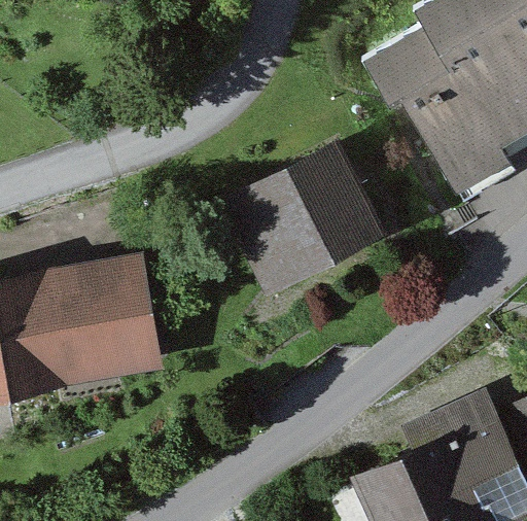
[(426,23),(365,59),(391,103),(401,97),(463,201),(516,170),(506,154),(526,142),(526,0),(430,0),(417,8),(426,23)]
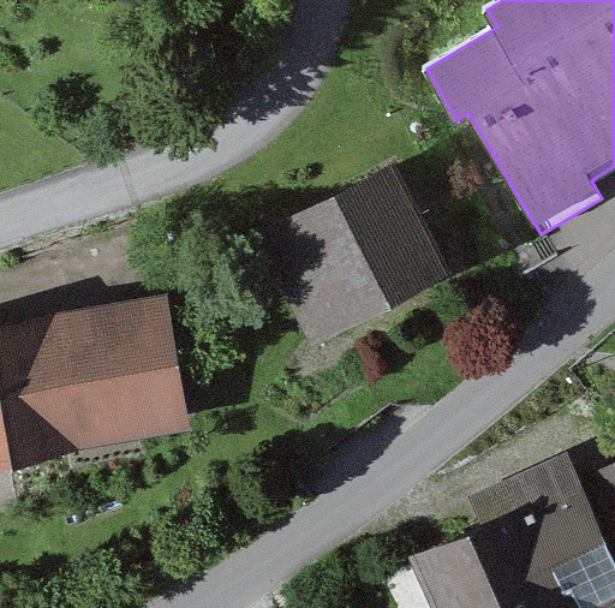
[(448,264),(394,164),(260,234),(314,335),(448,264)]
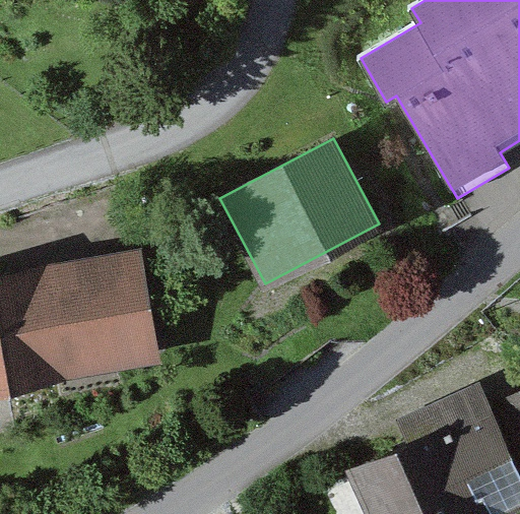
[(0,391),(160,367),(142,251),(0,273),(0,391)]
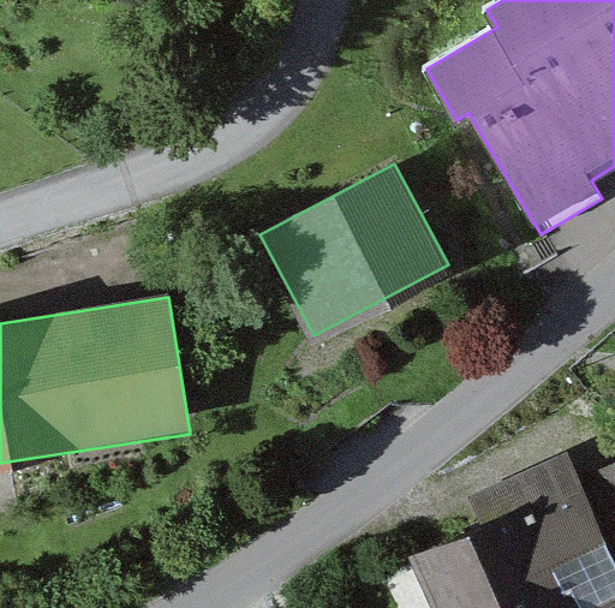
[(527,516),(421,567),(440,607),(614,607),(614,510),(584,446),(511,481),(527,516)]
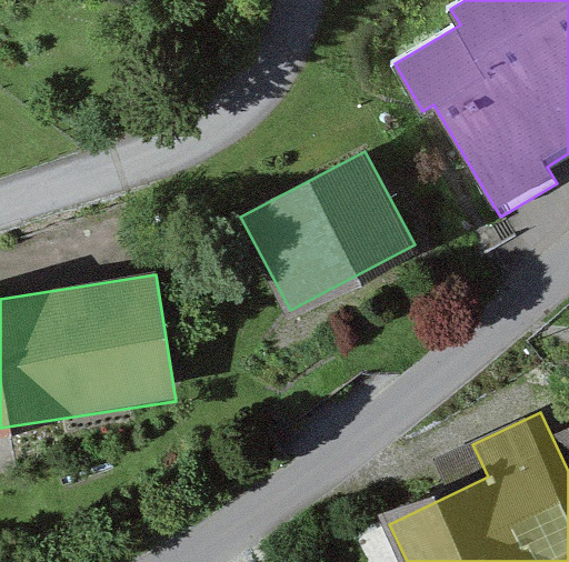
[(568,451),(568,413),(557,418),(568,451)]
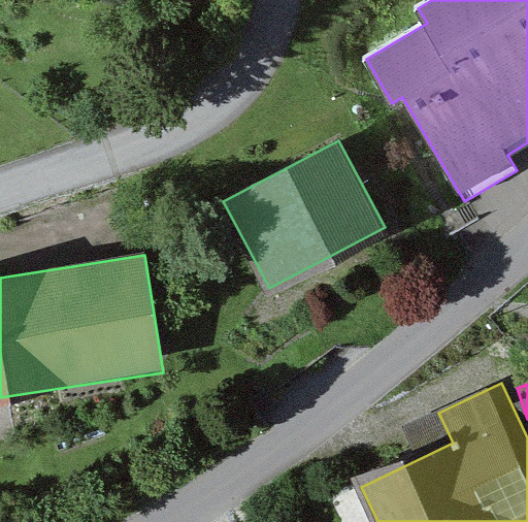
All buildings are outlined.
